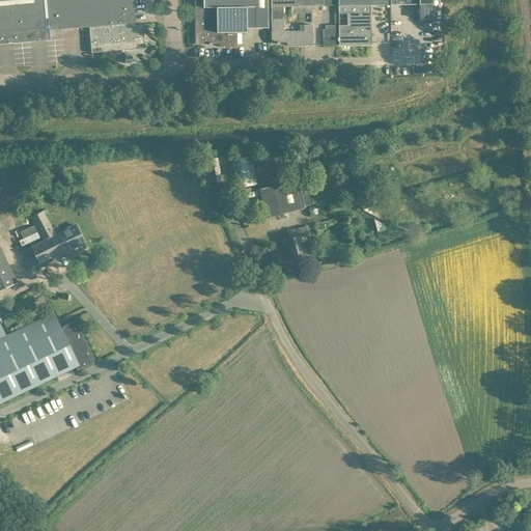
[(136,25),(133,0),(0,0),(0,42),(50,37),(49,30),(89,27),(91,53),(121,50),(121,53),(126,53),(124,50),(144,48),(142,25),(136,25)]
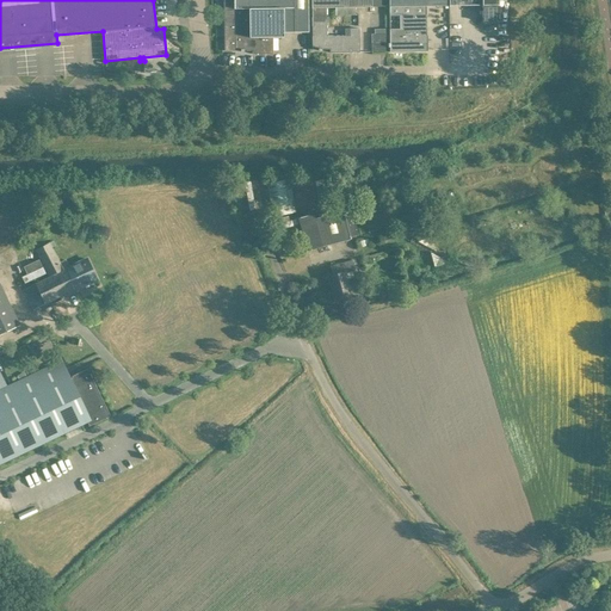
[(223,0),(224,51),(235,50),(241,50),(241,51),(244,51),(244,50),(252,50),(257,50),(257,54),(272,54),(272,50),(272,38),(272,37),(284,37),(284,32),(309,31),(308,0),(223,0)]
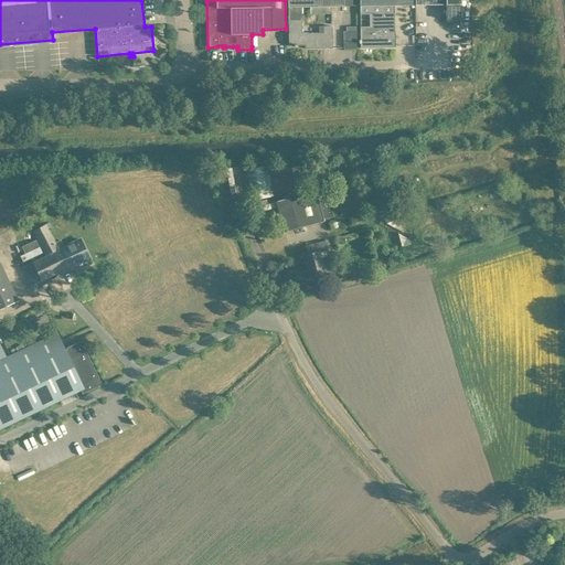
[(329,14),(328,7),(356,7),(355,0),(288,0),(288,7),(289,8),(302,7),(321,7),(321,14),(329,14)]
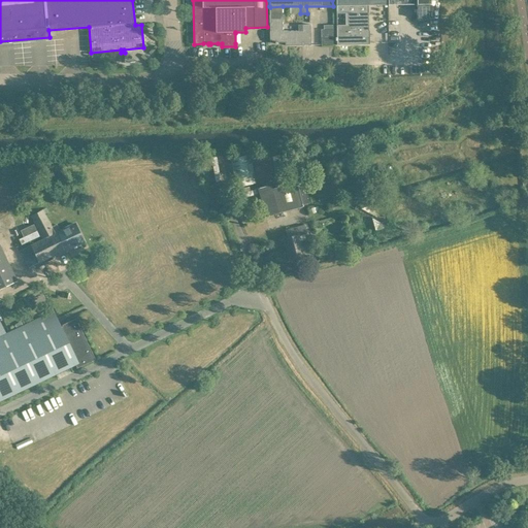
[(336,37),(335,37),(335,40),(337,40),(337,45),(351,44),(351,41),(357,41),(357,44),(369,44),(369,30),(368,30),(368,24),(368,13),(368,5),(388,5),(388,0),(335,0),(336,5),(336,13),(345,13),(345,25),(336,25),(336,37)]
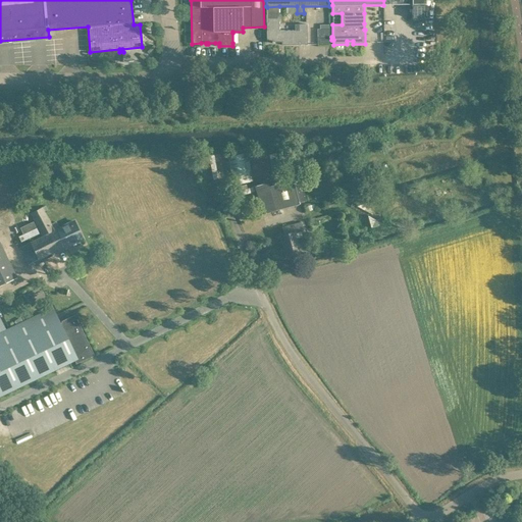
[(412,14),(416,18),(425,18),(425,0),(383,0),(383,5),(412,4),(412,14)]
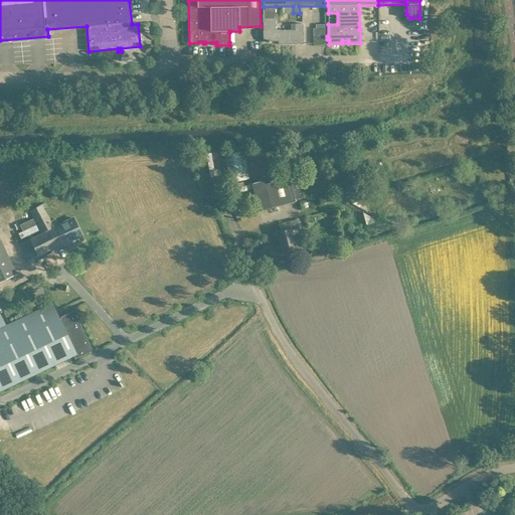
[(276,30),(276,6),(264,7),(264,15),(263,15),(263,22),(264,22),(264,30),(263,30),(264,41),(269,41),(269,42),(271,42),(271,41),(282,41),(282,44),(303,44),(303,24),(295,24),(295,30),(276,30)]
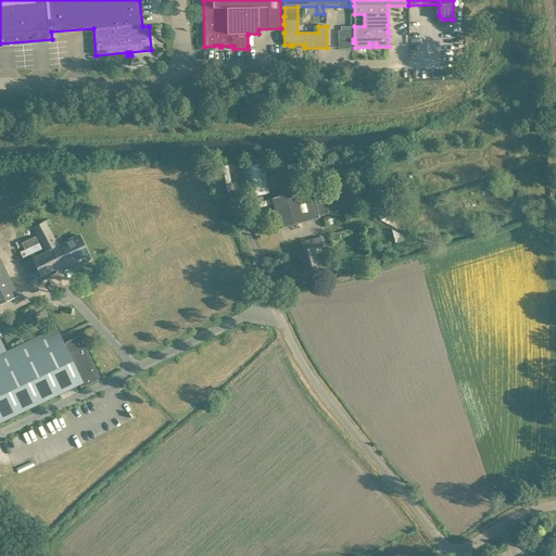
[(340,25),(340,46),(352,47),(352,25),(340,25)]
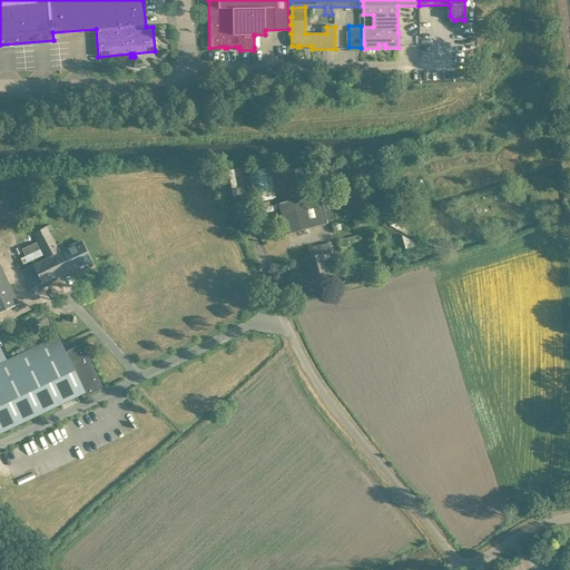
[(254,196),(273,192),(267,166),(248,170),(254,196)]
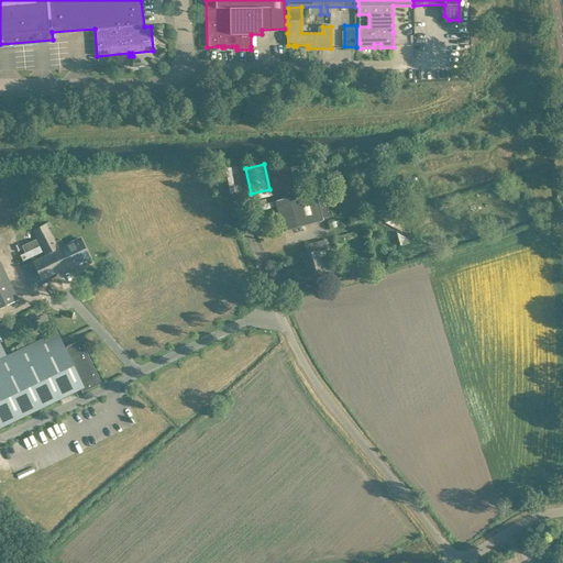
[(331,219),(324,194),(318,196),(317,195),(310,196),(294,200),(291,201),(290,197),(273,201),(279,227),(280,231),(301,227),(324,220),(331,219)]
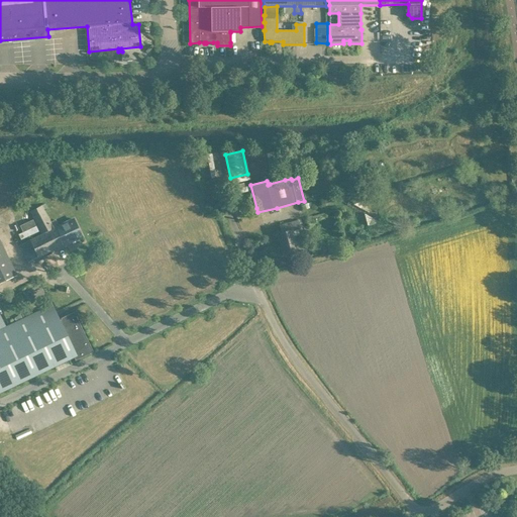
[(374,199),(355,204),(357,212),(365,210),(370,226),(381,223),(374,199)]
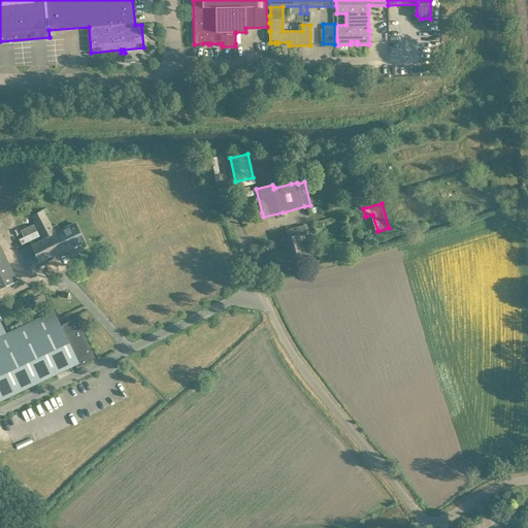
[(57,224),(52,227),(42,209),(31,216),(42,240),(20,251),(28,267),(52,256),(53,259),(69,251),(68,249),(84,241),(75,224),(60,230),(57,224)]
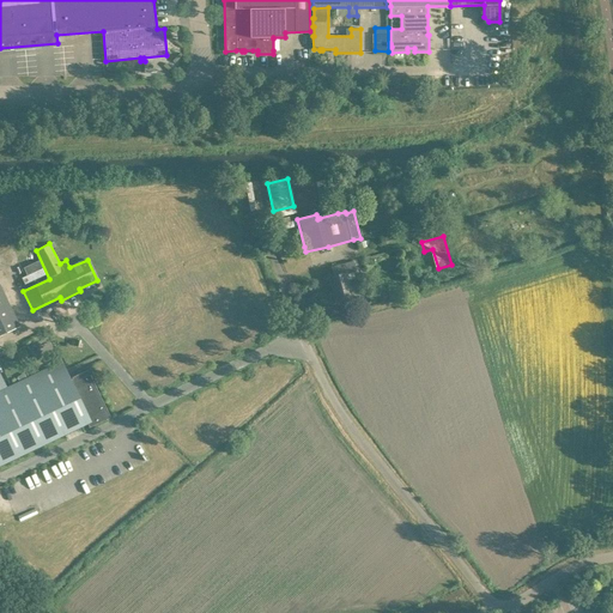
[(353,261),(332,267),(334,275),(329,277),(335,301),(359,295),(353,272),(356,272),(353,261)]
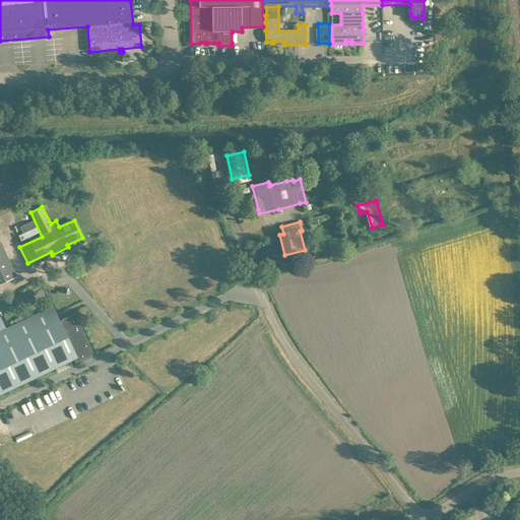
[(0,244),(0,284),(1,284),(15,277),(1,247),(0,244)]
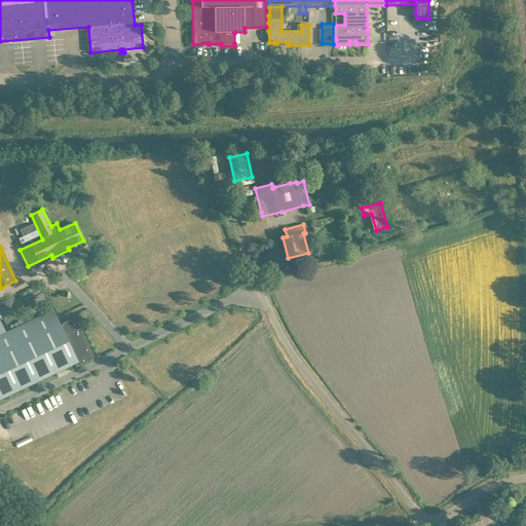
[(75,317),(60,325),(52,310),(0,335),(0,398),(75,363),(76,367),(95,359),(75,317)]
